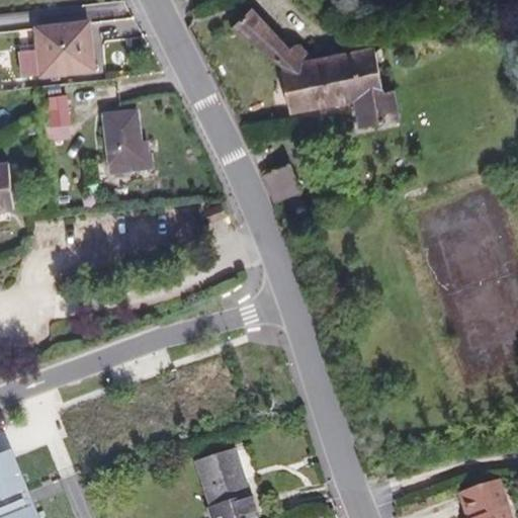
[(88,8),(36,13),(38,25),(90,20),(88,8)]
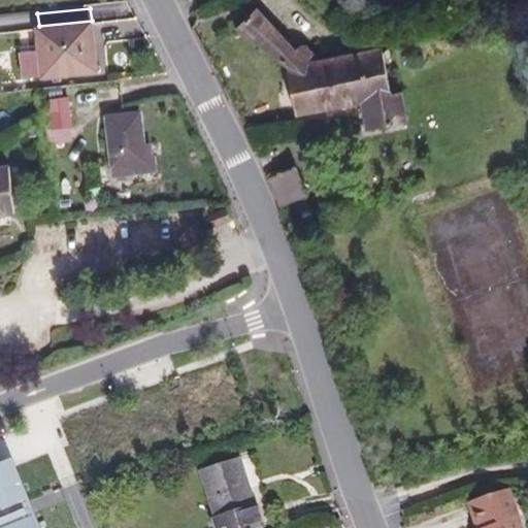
[(298,113),(356,103),(345,55),(314,61),(310,45),(303,45),(296,51),(259,8),(238,27),(289,65),(298,113)]
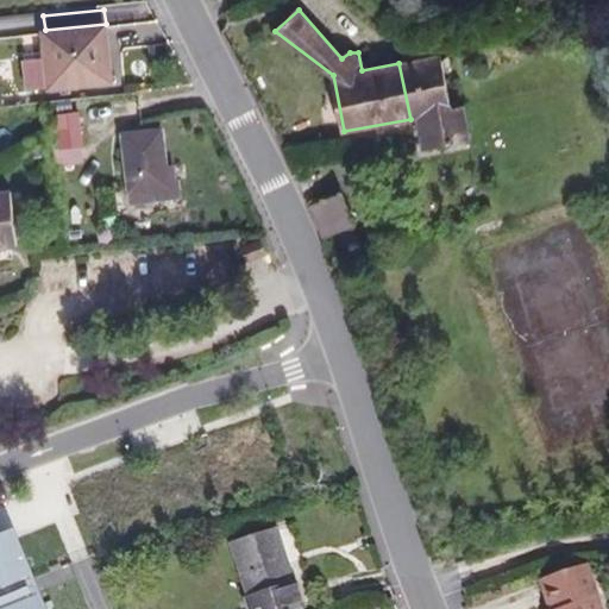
[(45,30),(43,30),(45,54),(49,87),(111,80),(106,24),(45,30)]
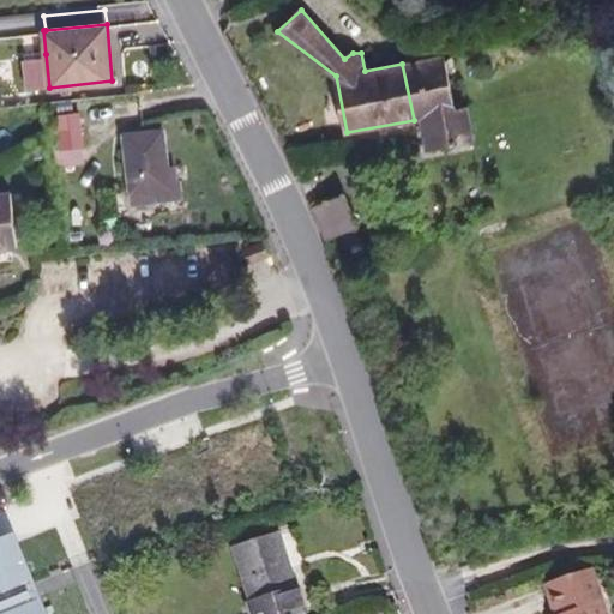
[(49,88),(46,54),(32,55),(36,89),(49,88)]
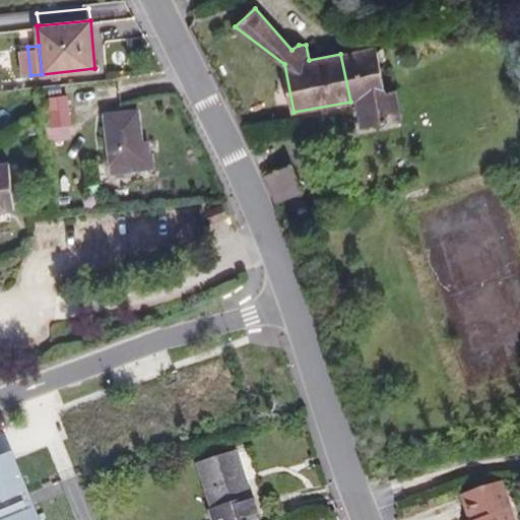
[(350,102),(358,101),(387,95),(387,92),(382,68),(378,48),(340,54),(350,102)]
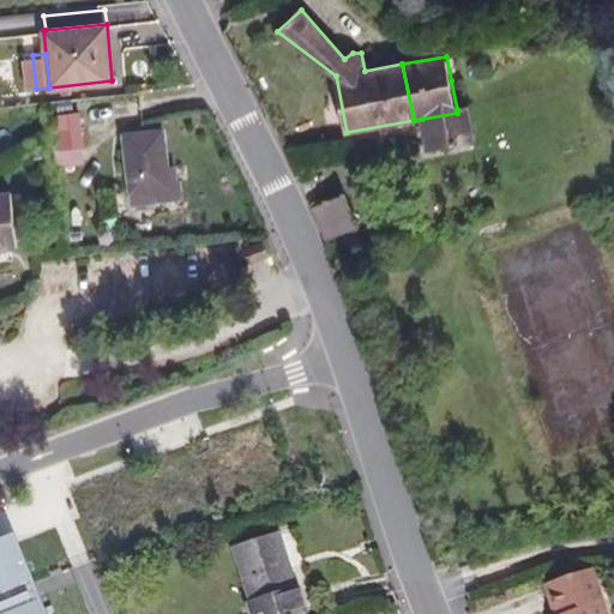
[(457,113),(422,119),(428,148),(476,138),(470,108),(457,109),(457,113)]
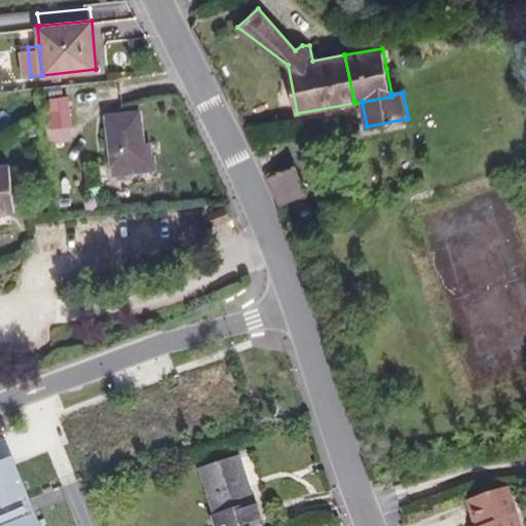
[(71,124),(68,95),(47,97),(50,126),(71,124)]
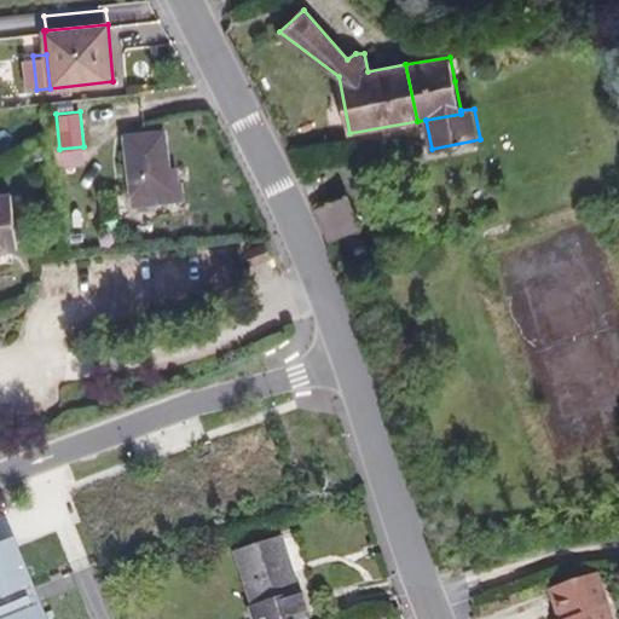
[(180,181),(171,181),(169,166),(165,129),(125,134),(132,206),(183,200),(181,181),(180,181)]
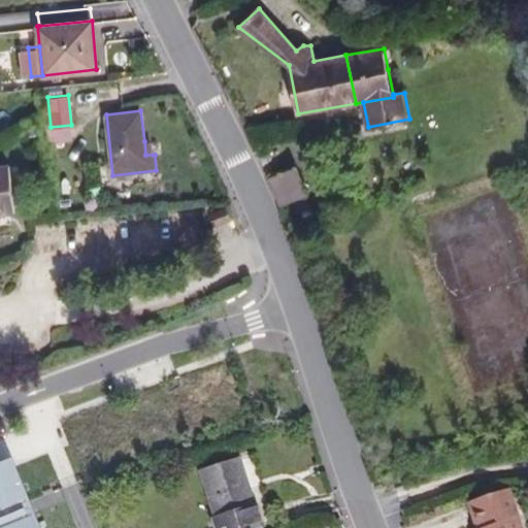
[(154,155),(152,141),(144,141),(145,155),(154,155)]
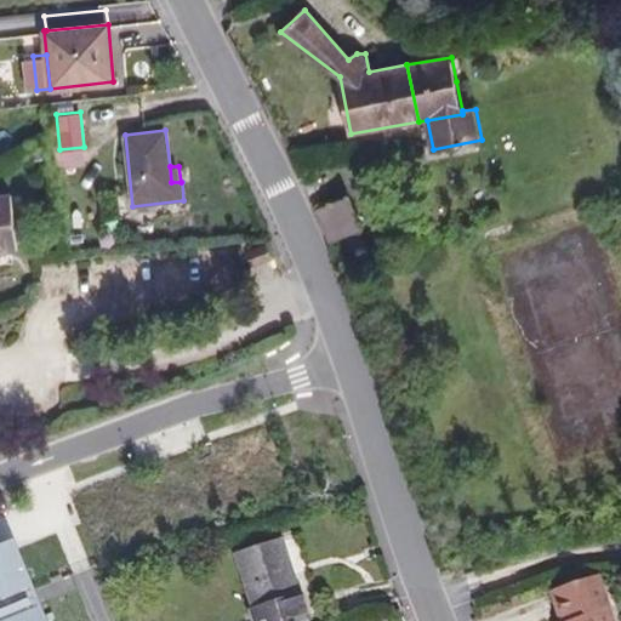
[(0,250),(17,249),(11,194),(0,194),(0,250)]
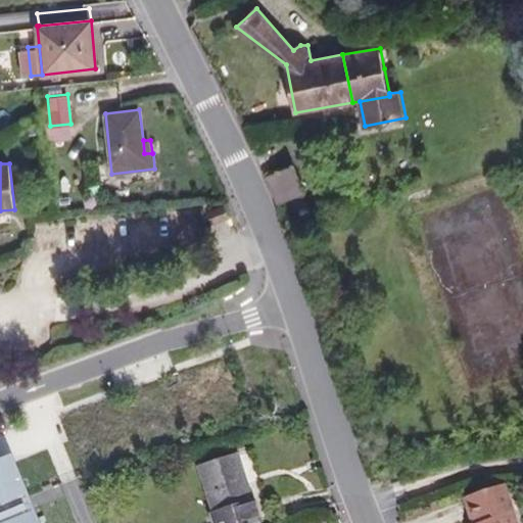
[(278,203),(279,204),(286,220),(310,211),(302,193),(304,193),(294,168),(268,178),(278,203)]
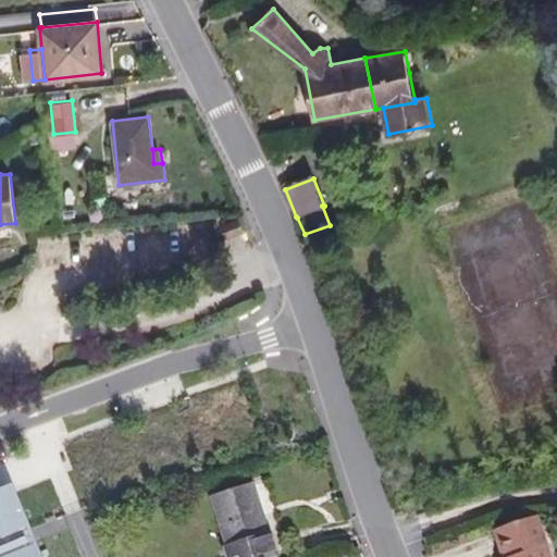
[(270,556),(277,555),(254,481),(214,494),(232,547),(225,549),(227,556),(270,556)]
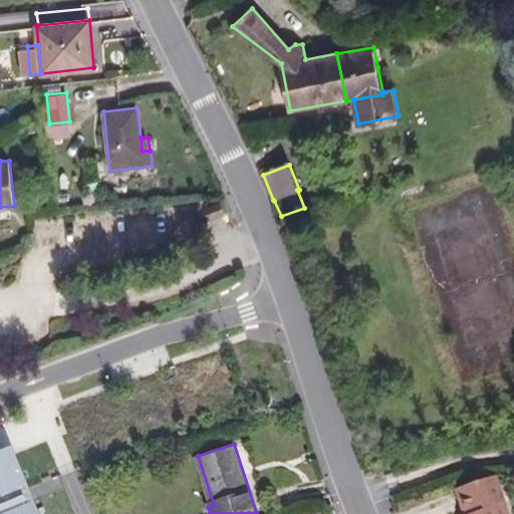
[(0,471),(17,463),(13,455),(0,459),(0,471)]
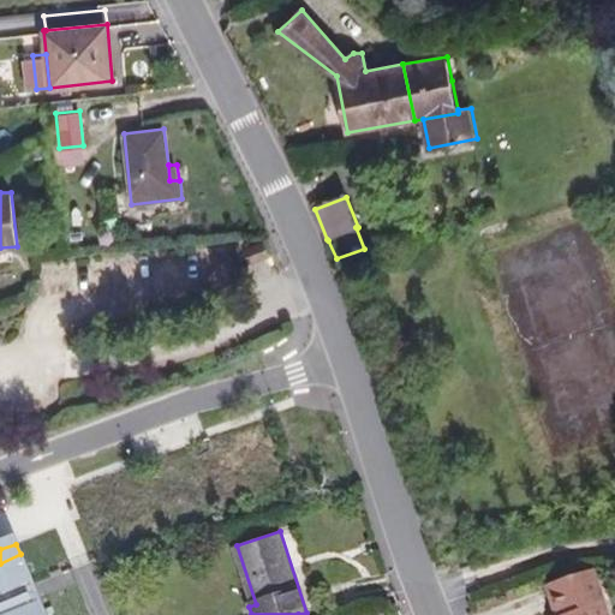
[(45,614),(37,596),(18,604),(15,593),(33,586),(21,554),(0,563),(0,614),(45,614)]
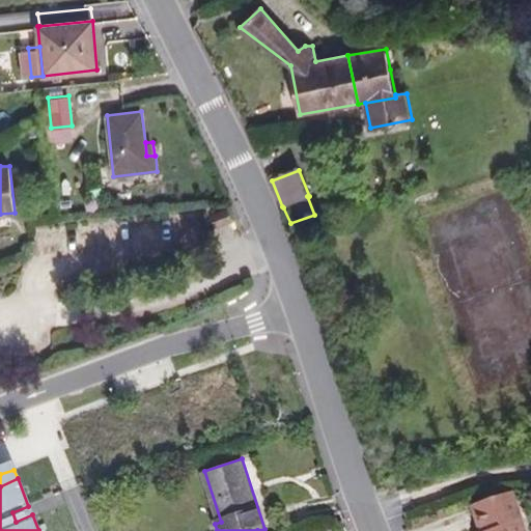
[(472,504),(481,530),(525,530),(512,492),(472,504)]
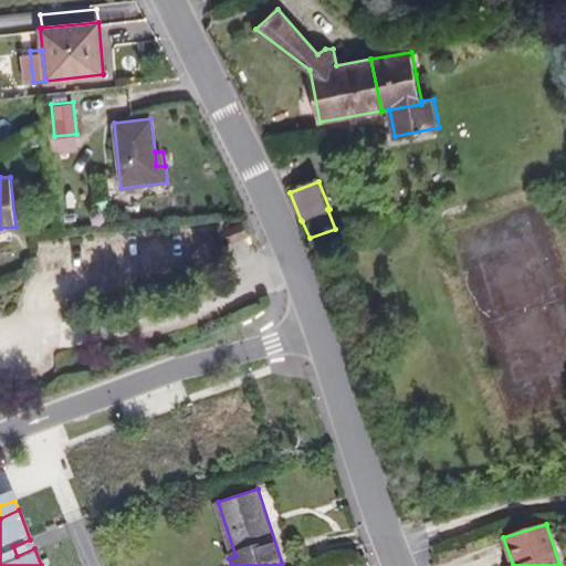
[(34,548),(30,540),(13,546),(17,556),(34,548)]
